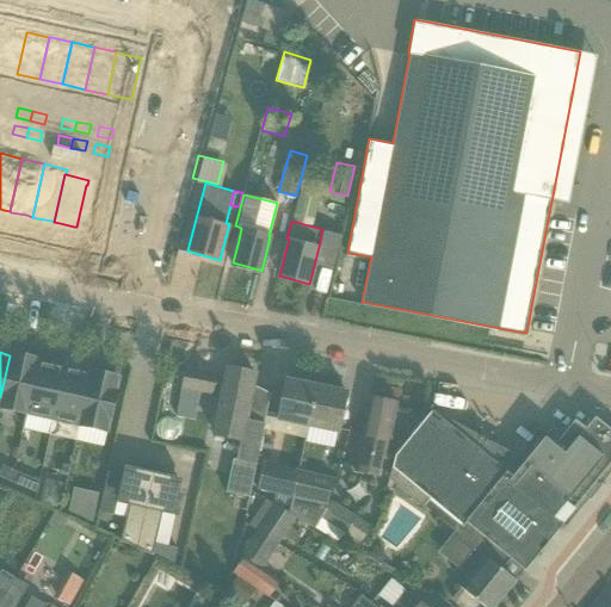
[(0,404),(28,410),(38,361),(38,359),(10,353),(10,355),(0,397),(0,404)]
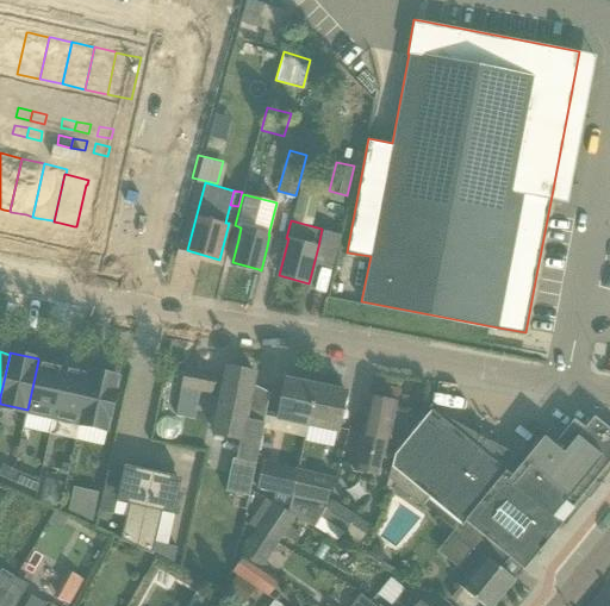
[(27,410),(53,416),(63,367),(38,361),(27,410)]
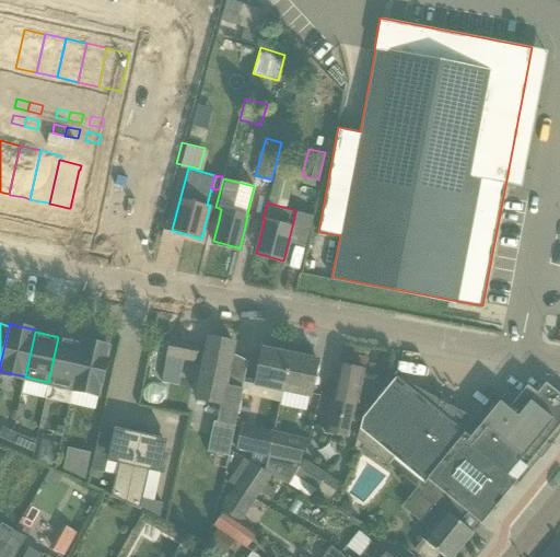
[(197,397),(196,398),(220,403),(218,414),(217,421),(213,420),(207,449),(229,453),(235,425),(242,389),(244,379),(240,378),(226,375),(233,341),(209,336),(205,358),(197,397)]
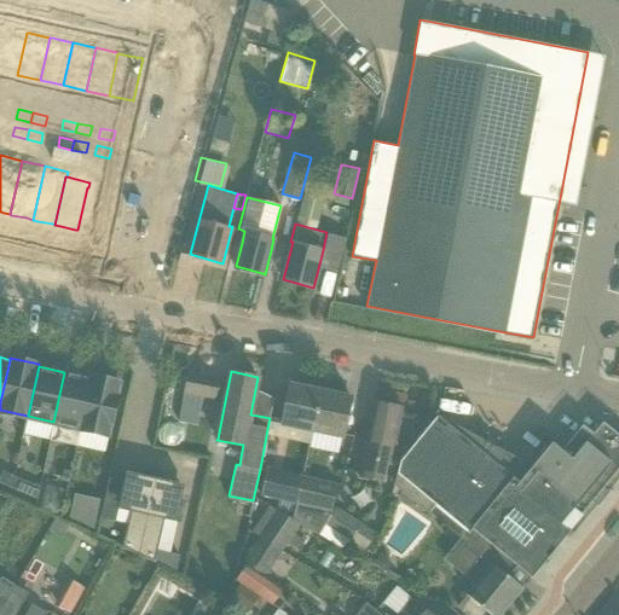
[(53,422),(80,428),(91,378),(64,372),(53,422)]
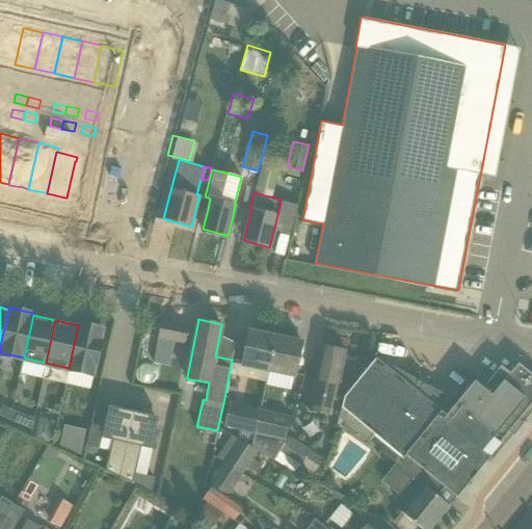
[(158,336),(185,342),(188,326),(161,320),(158,336)]
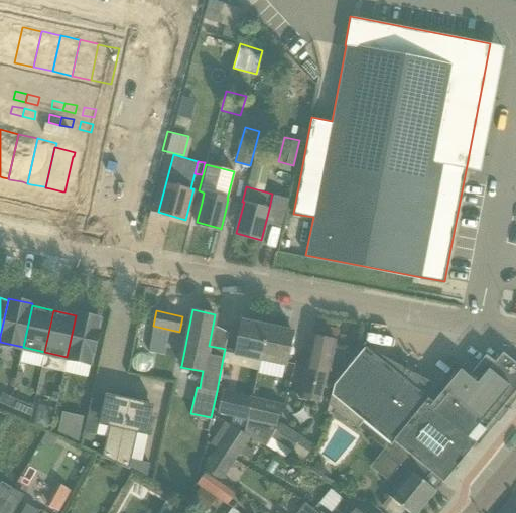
[(67,357),(90,362),(100,318),(76,313),(76,315),(67,357)]
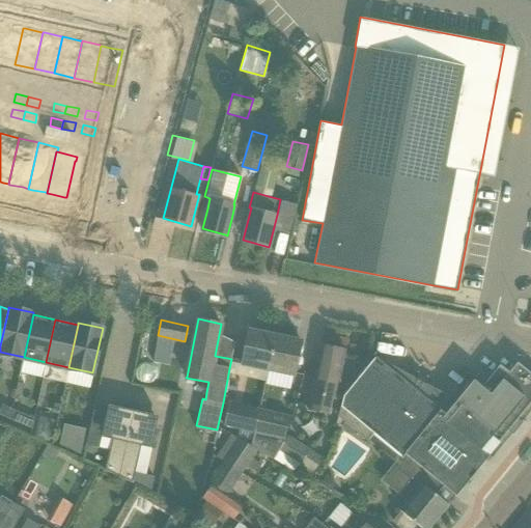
[(242,363),(268,368),(275,334),(248,329),(242,363)]
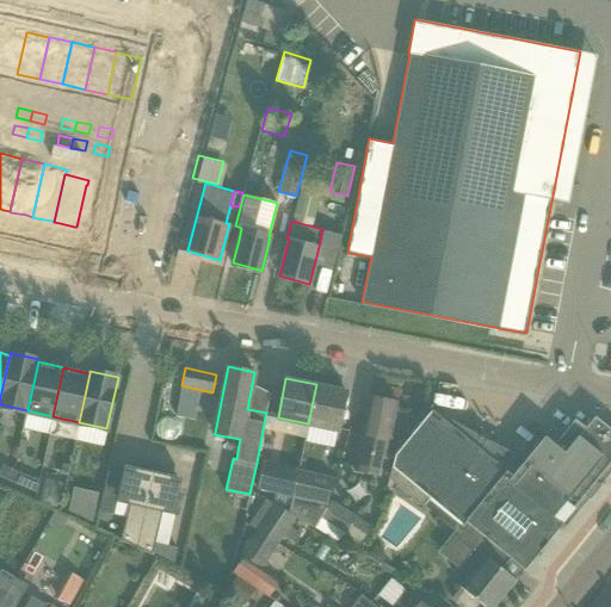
[(308,423),(338,429),(346,390),(316,384),(308,423)]
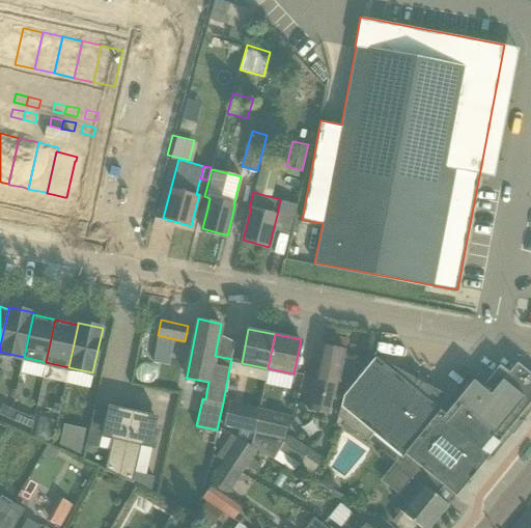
[(307,408),(327,412),(330,396),(334,397),(344,349),(322,343),(307,408)]
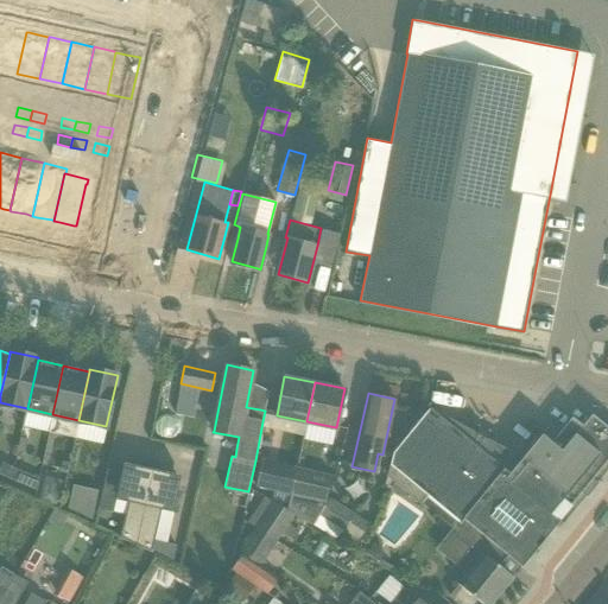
[(398,436),(386,475),(401,487),(453,526),(456,523),(457,525),(461,520),(521,566),(582,491),(587,495),(597,482),(591,478),(607,458),(607,426),(591,413),(583,424),(571,415),(551,440),(542,433),(510,472),(501,465),(510,449),(458,423),(455,427),(424,402),(398,436)]
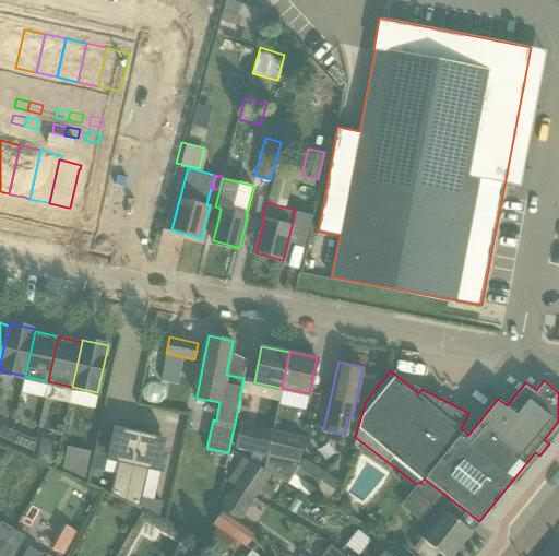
[(236,446),(268,453),(273,430),(241,423),(236,446)]
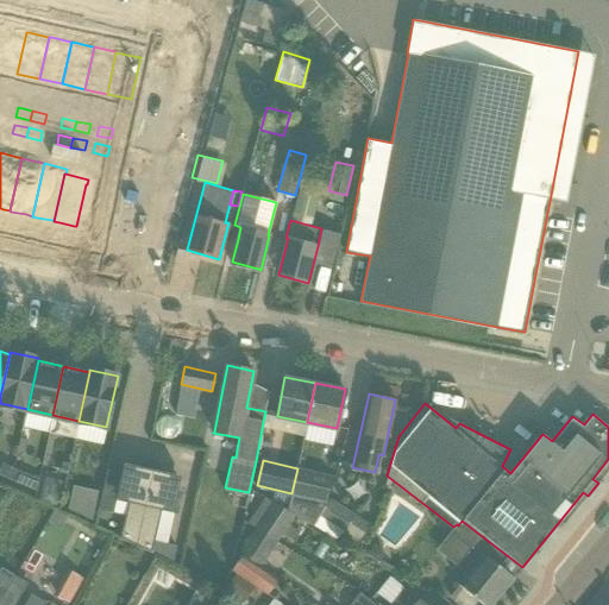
[(2,461),(0,466),(0,473),(8,478),(13,466),(2,461)]
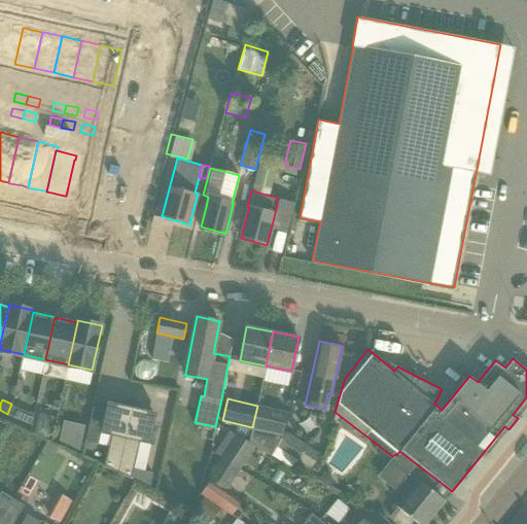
[(11,404),(7,414),(31,424),(33,414),(11,404)]
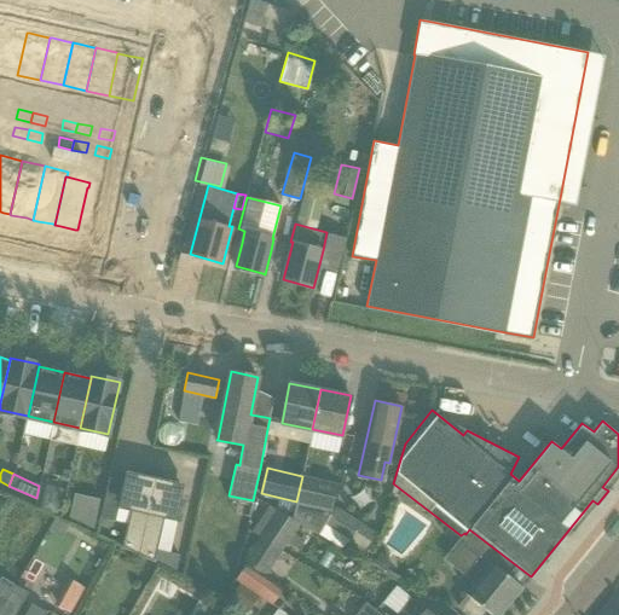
[(122,545),(138,553),(155,477),(140,474),(139,479),(125,475),(117,508),(129,510),(122,545)]
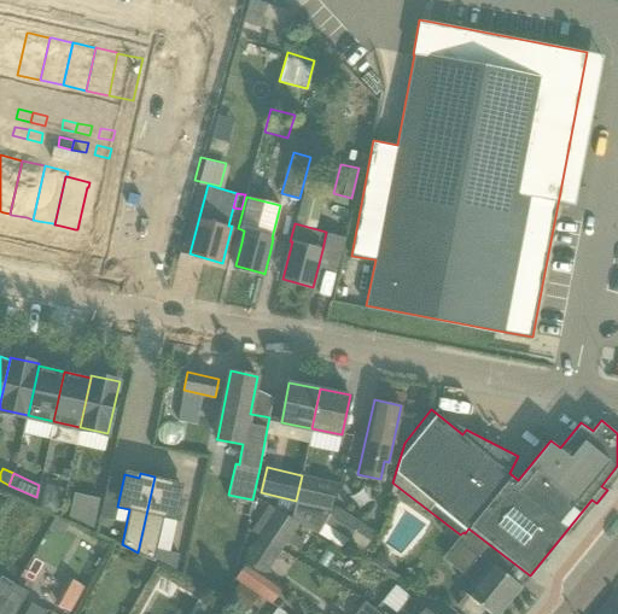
[(296,501),(331,509),(337,483),(302,475),(296,501)]
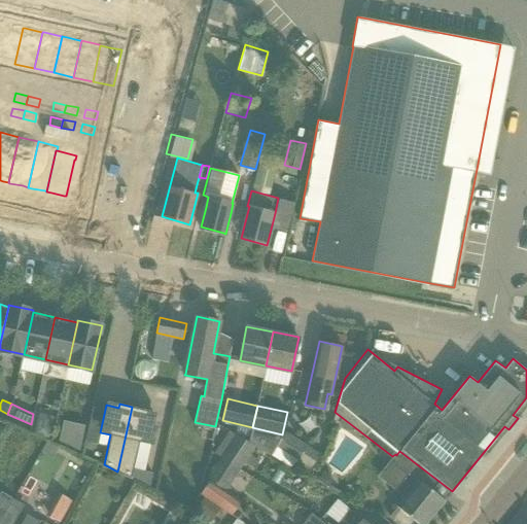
[(132,476),(134,467),(140,441),(150,443),(156,416),(144,413),(145,409),(132,407),(117,472),(132,479),(132,476)]
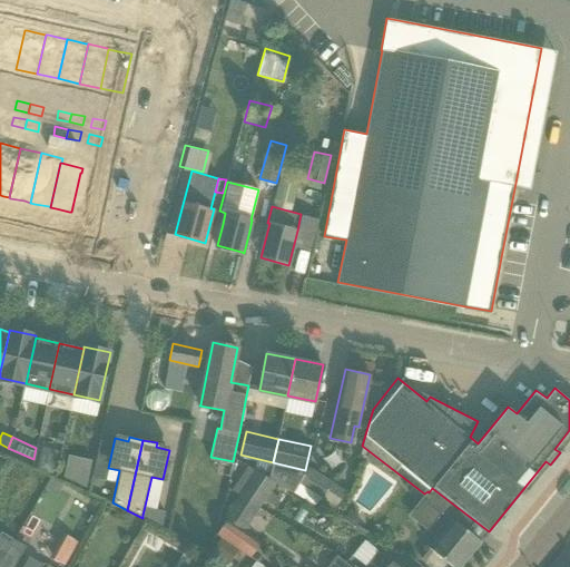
[(41,446),(37,469),(52,472),(58,449),(41,446)]
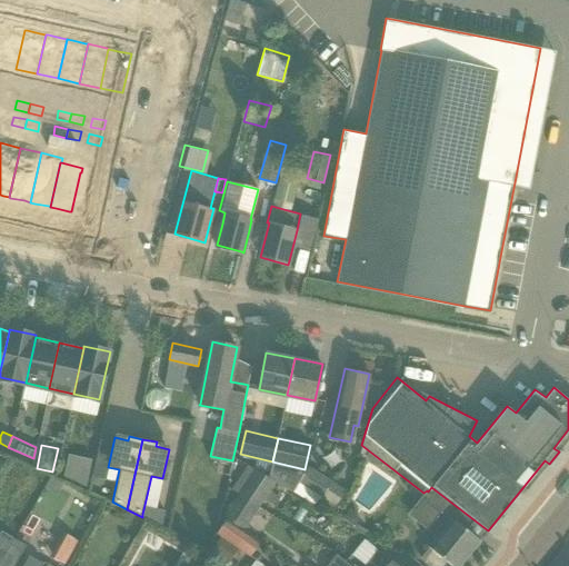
[(92,458),(68,453),(63,475),(86,486),(92,458)]
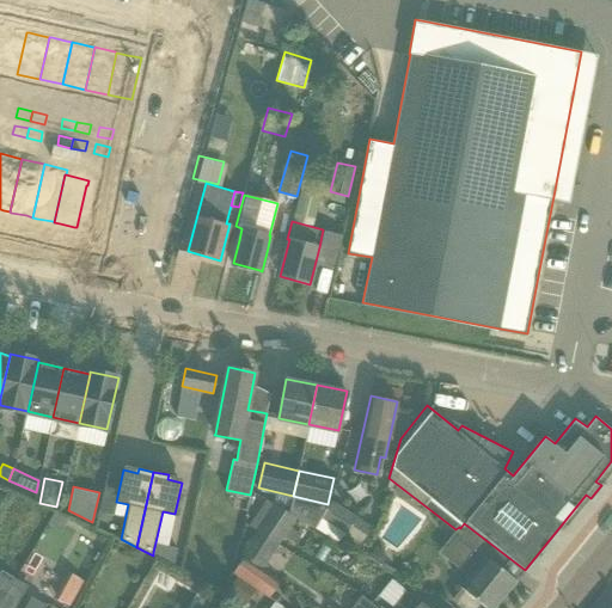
[(257,529),(279,544),(297,516),(267,498),(249,523),(258,528),(257,529)]
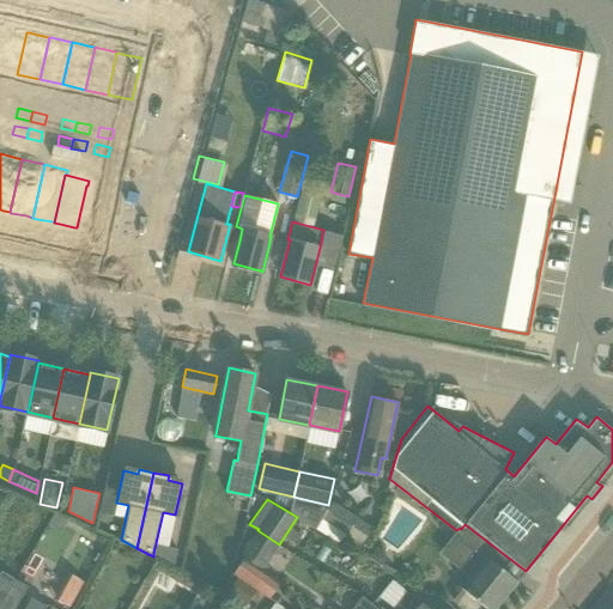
[(316,528),(341,543),(358,516),(333,501),(316,528)]
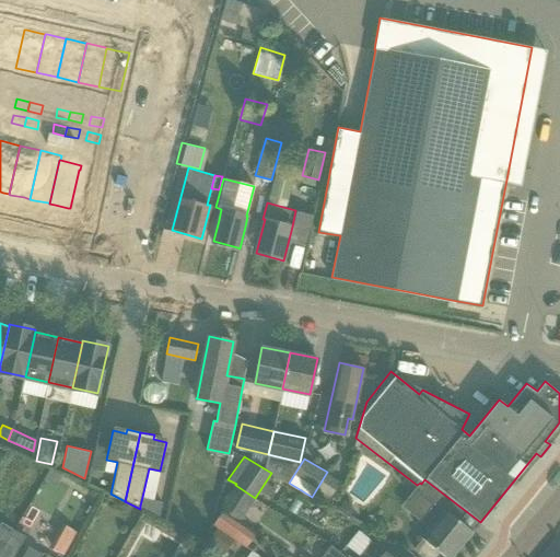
[(426,480),(407,505),(432,524),(430,528),(422,536),(445,556),(451,556),(473,532),(455,518),(461,509),(426,480)]
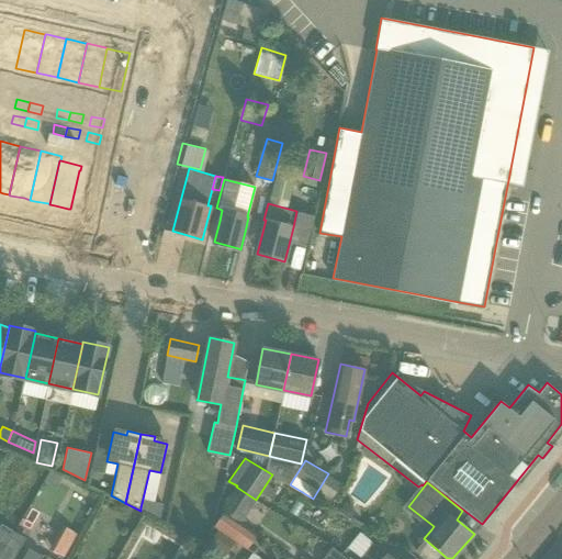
[(239,523),(240,523),(256,500),(236,487),(223,511),(239,523)]
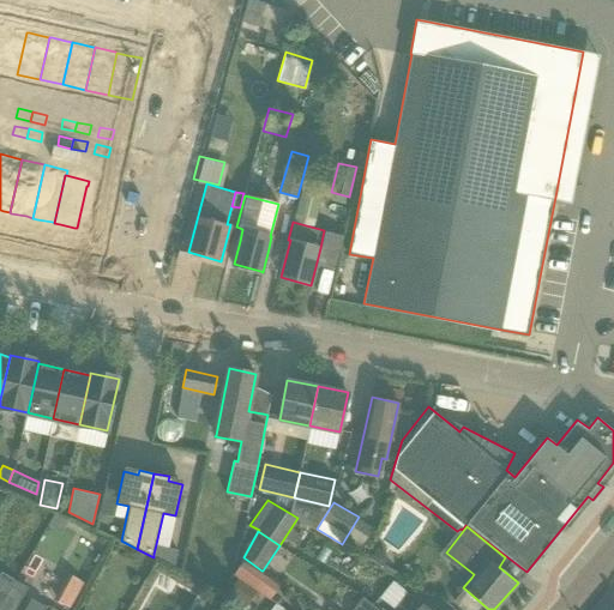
[(154,554),(174,563),(178,549),(156,544),(154,554)]
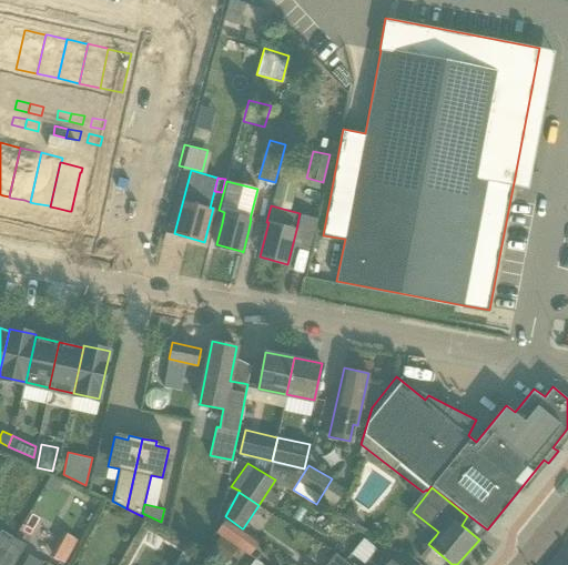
[(247,532),(243,528),(242,528),(225,516),(216,532),(221,534),(221,535),(237,546),(250,555),(260,540),(247,532)]
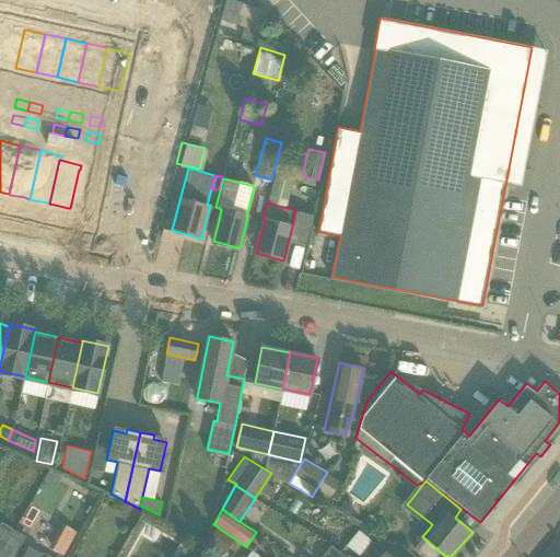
[(0,523),(0,554),(14,528),(2,521),(0,523)]
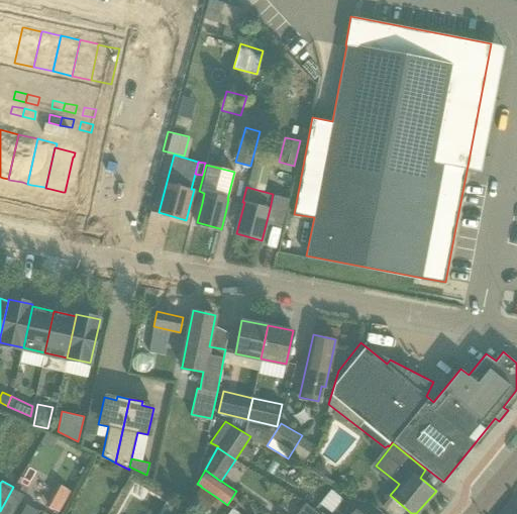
[(0,511),(0,513),(11,513),(24,493),(13,487),(0,511)]
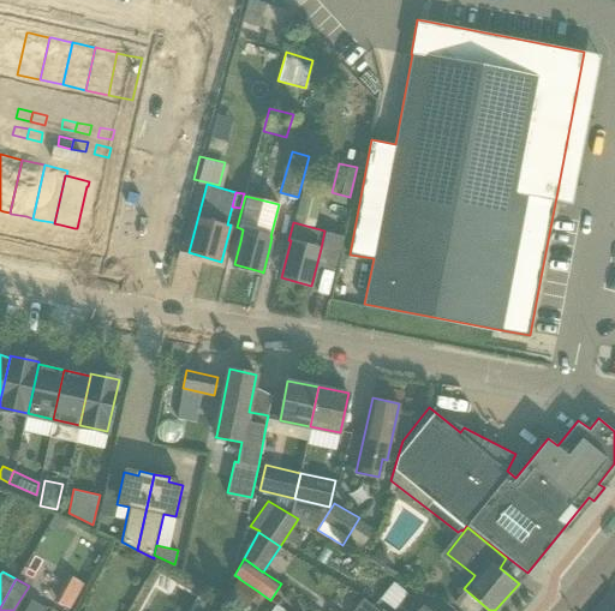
[(228,593),(248,606),(257,591),(239,579),(228,593)]
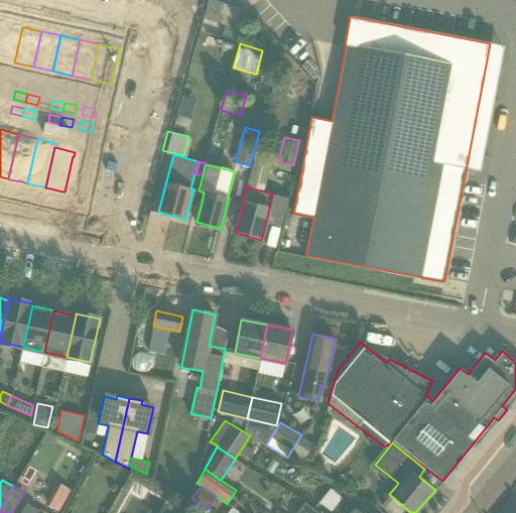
[(332,511),(334,512),(369,512),(370,512),(365,509),(366,508),(357,502),(357,504),(343,497),(332,511)]
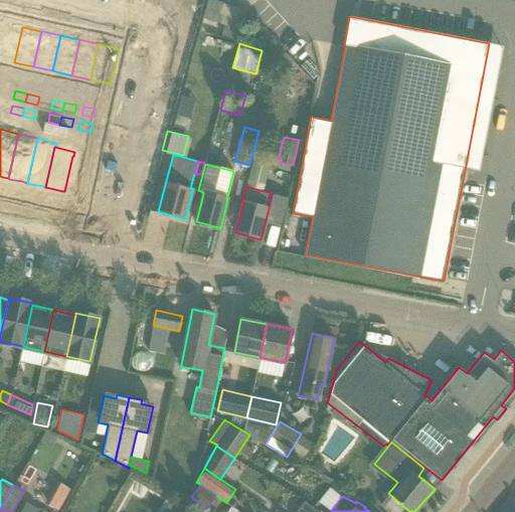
[(53,497),(47,506),(56,511),(57,511),(63,504),(53,497)]
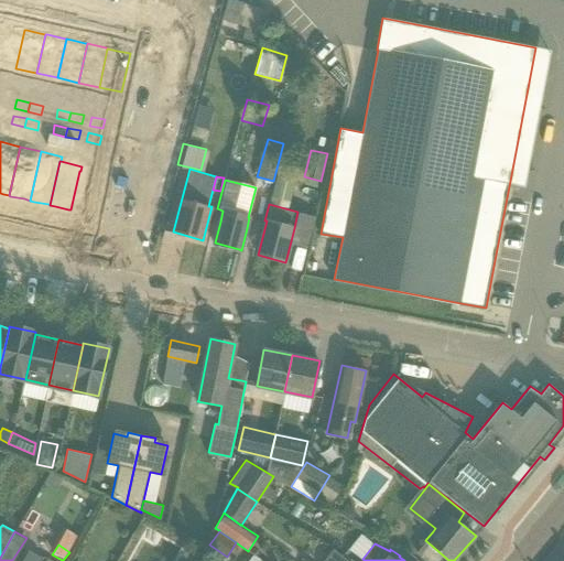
[(40,560),(43,558),(29,550),(22,560),(40,560)]
